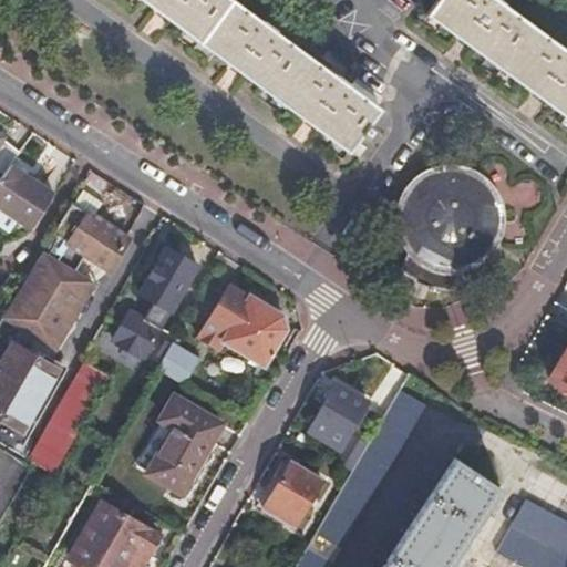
[(379,106),(233,0),(143,0),(347,150),(379,106)]
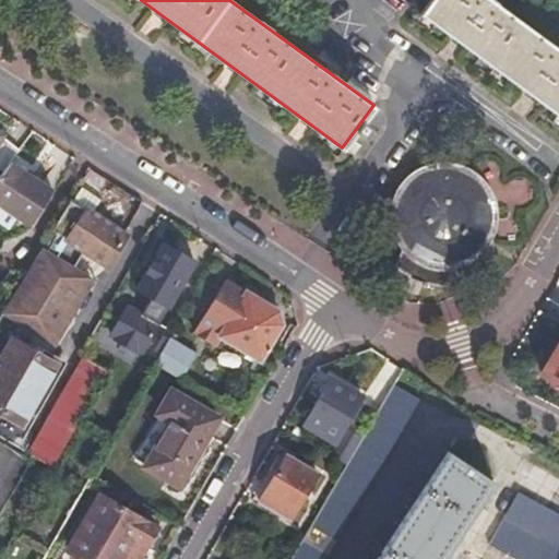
[(558,49),(491,0),(430,0),(420,13),(558,115),(558,49)]
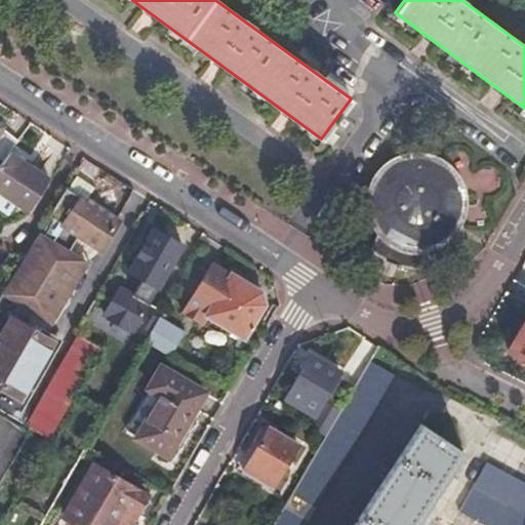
[(0,157),(4,160),(8,154),(19,139),(1,127),(2,124),(0,122),(0,157)]
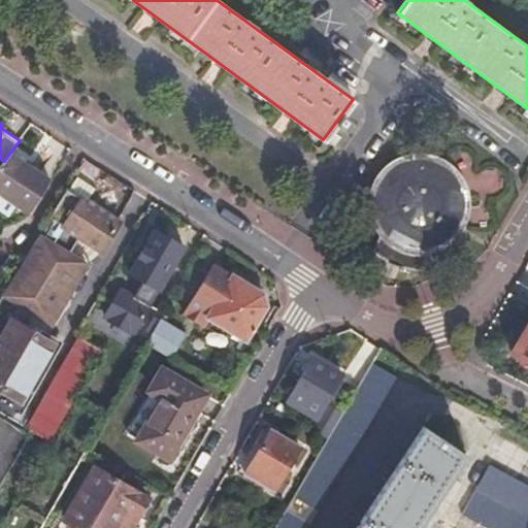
[(4,161),(0,165),(0,189),(2,190),(32,209),(50,180),(29,167),(8,155),(4,161)]
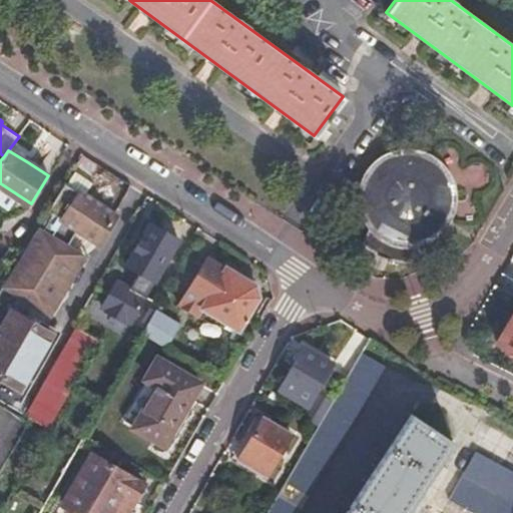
[(439,166),(434,162),(433,162),(428,158),(422,156),(416,154),(409,154),(403,154),(397,155),(391,157),(385,160),(380,163),(375,168),(371,173),(368,178),(366,184),(364,190),(363,197),(364,203),(365,209),(367,215),(370,221),(371,223),(364,242),(378,250),(390,254),(407,260),(413,242),(419,241),(425,239),(430,236),(435,232),(440,228),(444,223),(447,218),(450,212),(451,206),(452,200),(452,193),(451,187),(449,181),(446,176),(443,171),(439,166)]
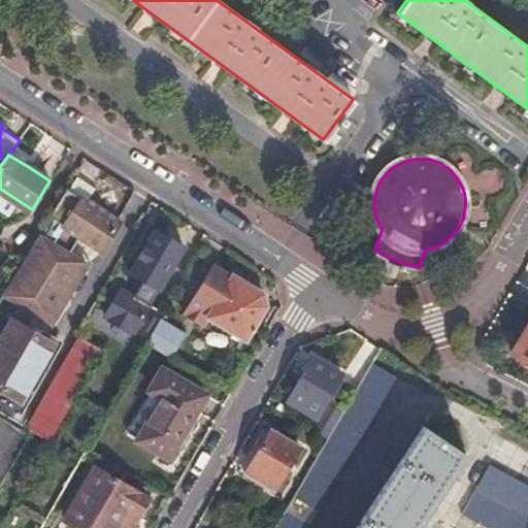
[(100,249),(117,220),(81,199),(64,226),(100,249)]
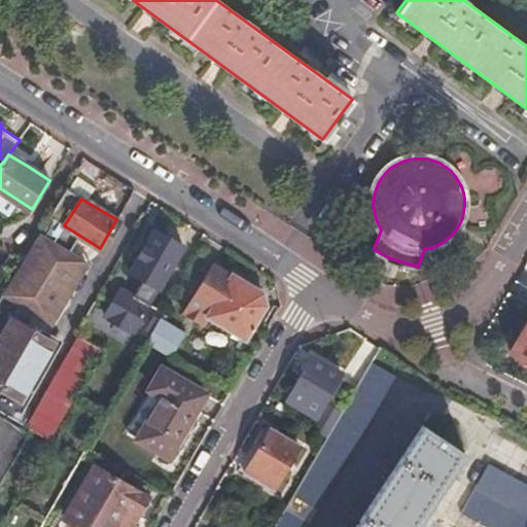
[(78,238),(47,219),(37,236),(2,293),(48,321),(84,261),(70,251),(78,238)]
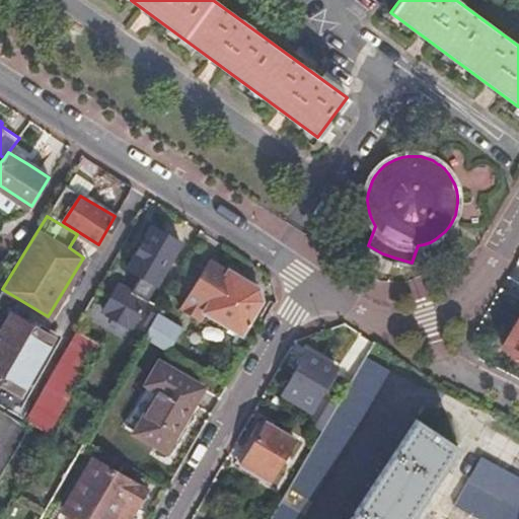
[(116,217),(115,216),(98,244),(100,245),(118,218),(116,217)]
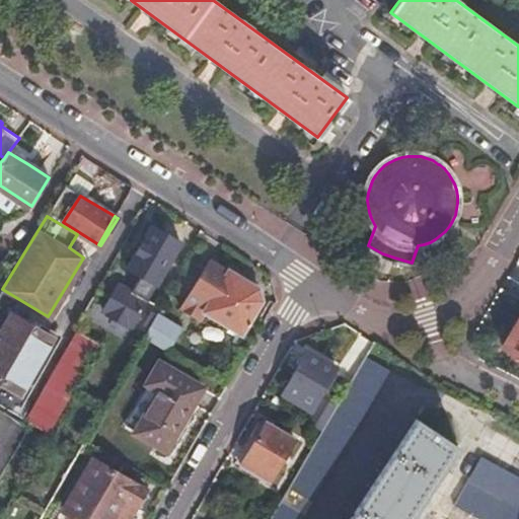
[(260,288),(211,258),(182,308),(200,318),(205,311),(242,334),(261,300),(260,288)]
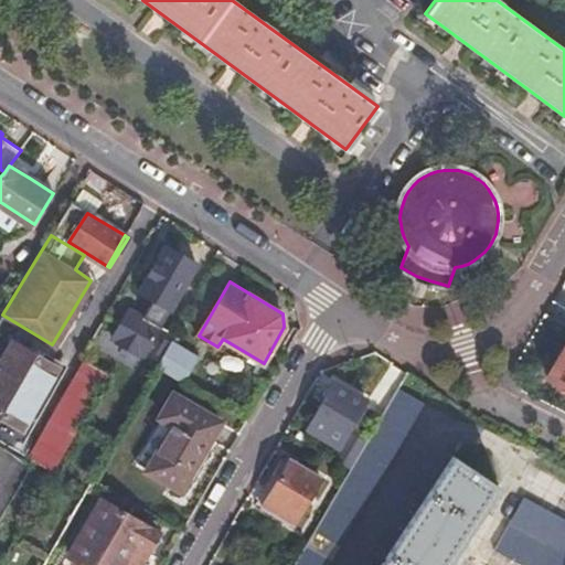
[(115,331),(102,322),(82,358),(109,374),(120,356),(106,348),(115,331)]
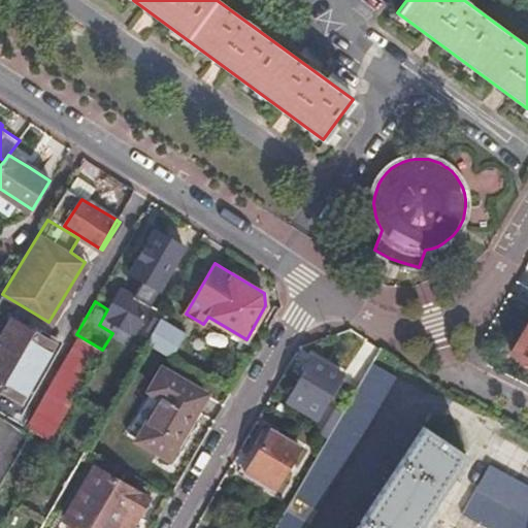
[(0,314),(0,409),(20,422),(24,416),(12,409),(52,345),(0,314)]
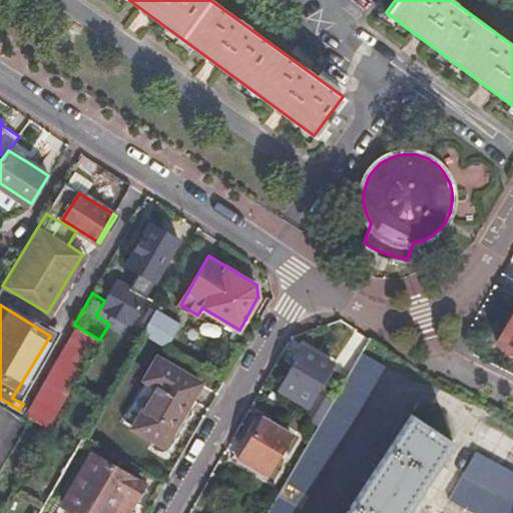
[(178,324),(156,310),(142,334),(164,347),(178,324)]
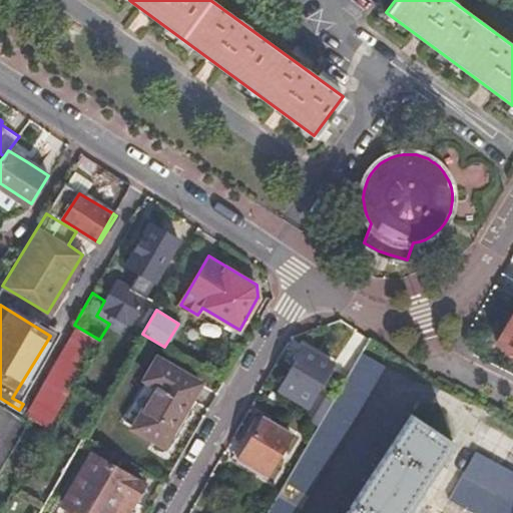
[(512,312),(496,341),(512,351),(512,312)]
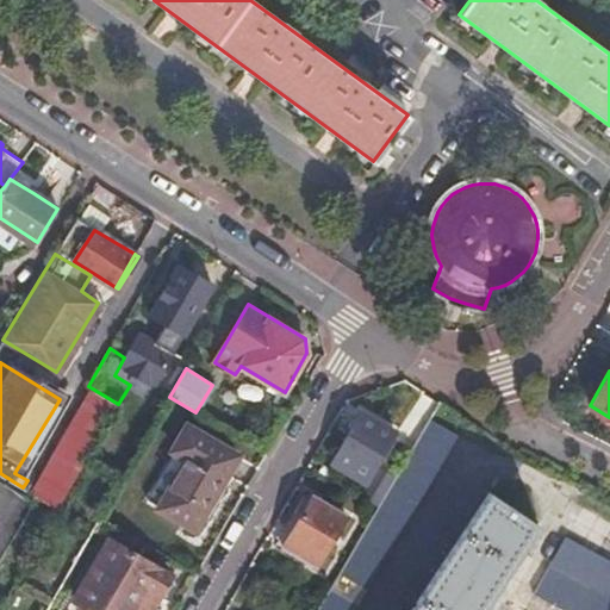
[(353,429),(332,464),(366,483),(394,431),(362,412),(353,429)]
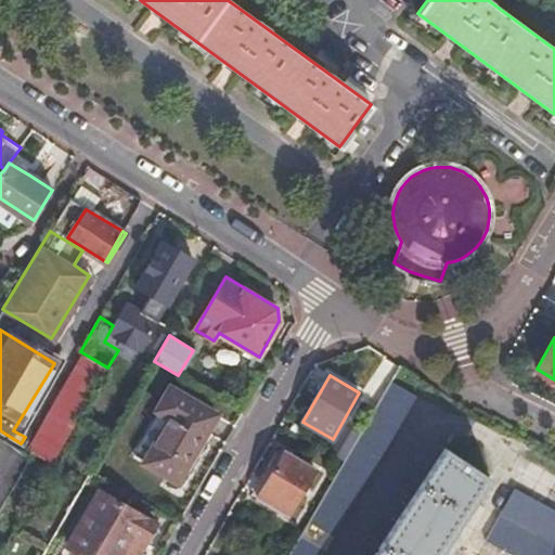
[(322,554),(415,396),(390,379),(344,460),(293,547),(287,554),(322,554)]
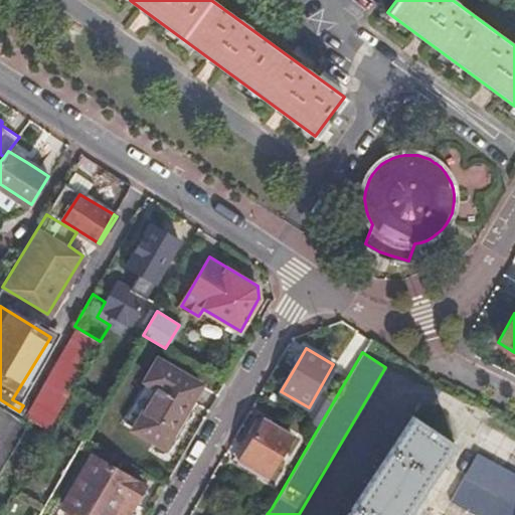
[(278,389),(281,391),(298,362),(291,358),(289,362),(275,387),(278,389)]
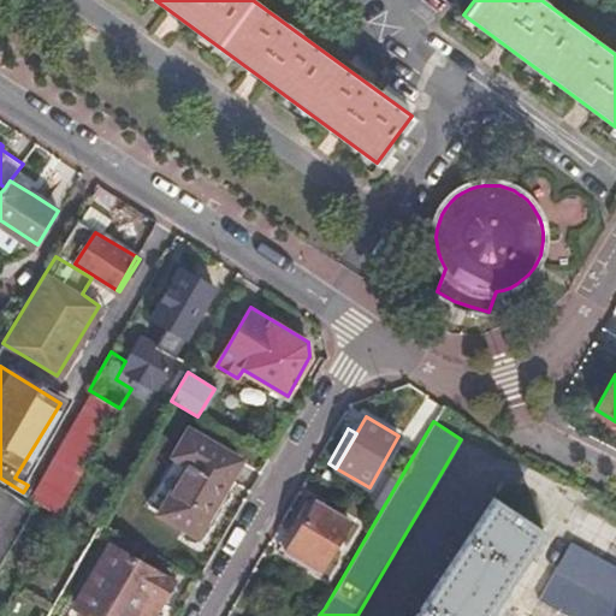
[(241,458),(189,430),(175,455),(189,463),(160,514),(196,534),(241,458)]
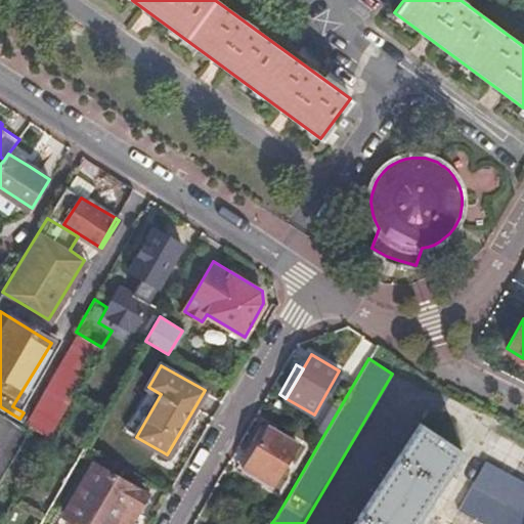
[(411,523),(461,449),(420,423),(352,523),(411,523)]
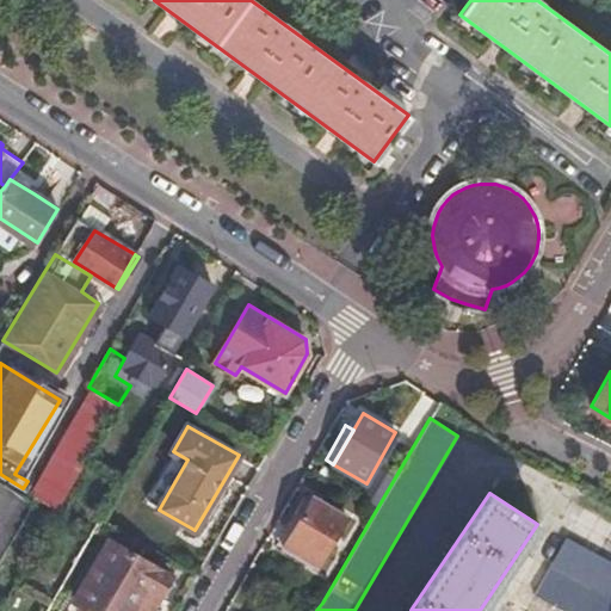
[(303,516),(284,548),(318,567),(346,517),(313,498),(303,516)]
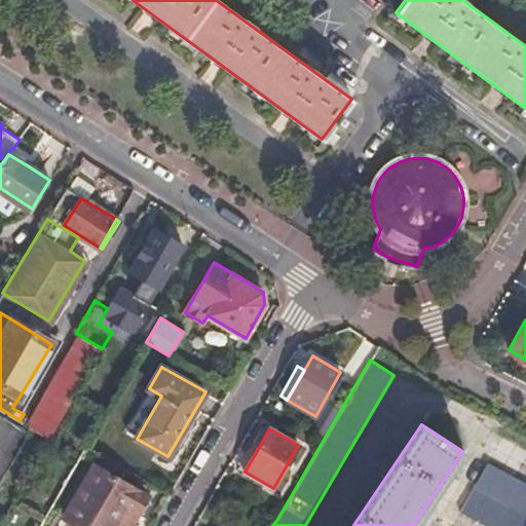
[(241,468),(245,472),(261,444),(254,440),(248,451),(237,466),(241,468)]
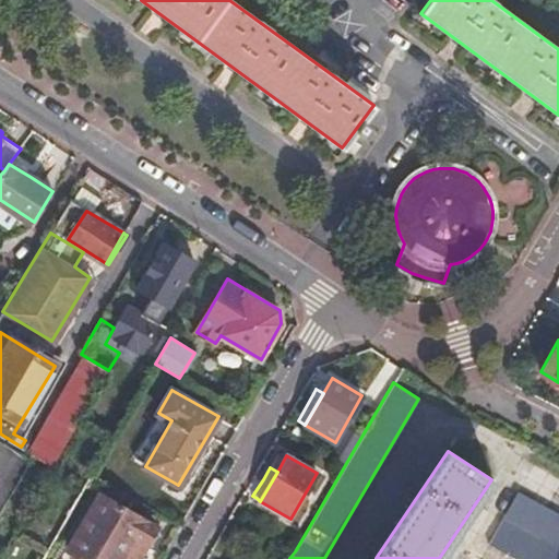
[(519,558),(558,558),(558,512),(518,492),(488,544),(519,558)]
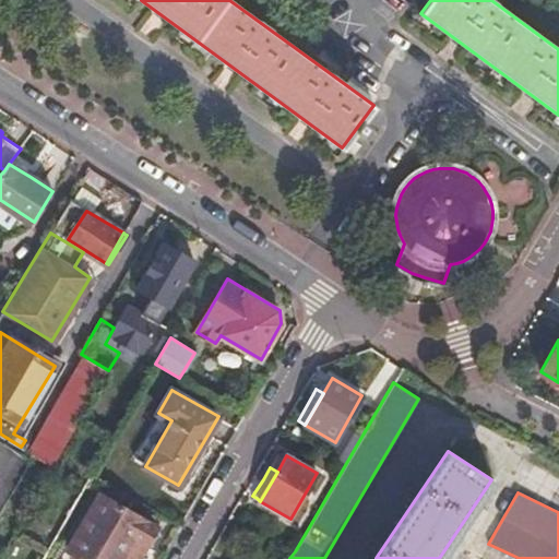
[(138,558),(147,544),(157,526),(132,512),(102,497),(71,551),(81,557),(84,558),(138,558)]
